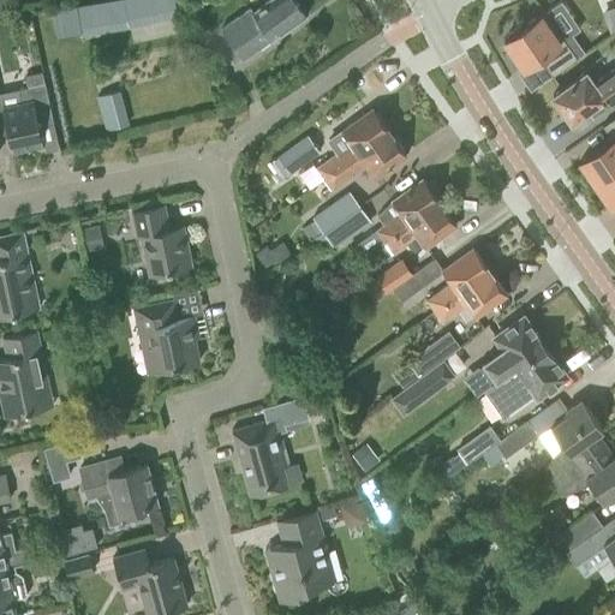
[(178,0),(94,0),(57,5),(60,39),(181,24),(178,0)]
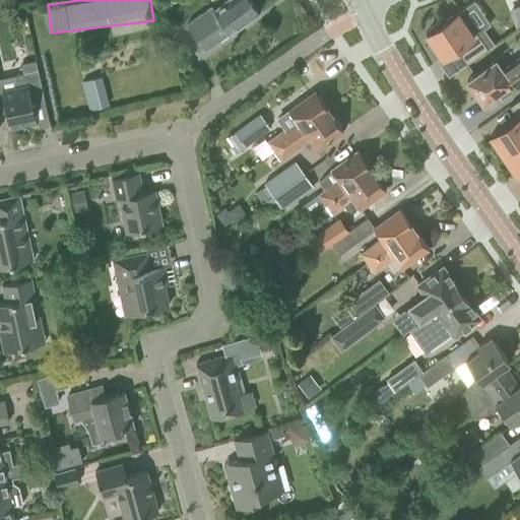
[(249,0),(226,0),(225,1),(214,9),(211,6),(186,23),(204,50),(258,12),(249,0)]
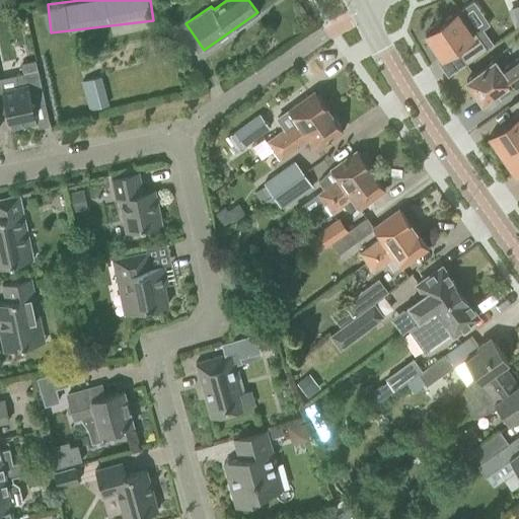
[(477,35),(459,10),(440,23),(438,21),(428,27),(430,30),(425,33),(427,36),(425,38),(432,48),(434,47),(442,57),(455,48),(465,63),(465,64),(487,50),(477,35)]
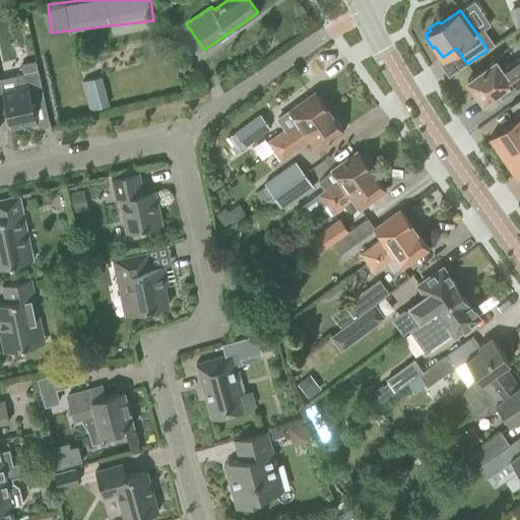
[(495,60),(467,80),(482,102),(497,91),(501,98),(519,83),(519,56),(511,62),(502,69),(495,60)]
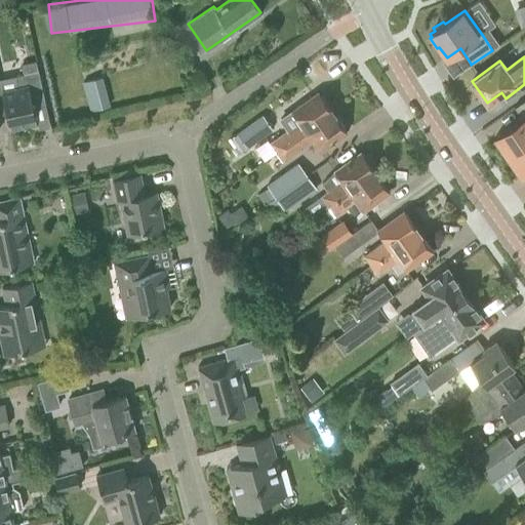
[(2,90),(1,90),(5,110),(6,114),(9,129),(36,123),(33,108),(32,104),(43,102),(44,101),(41,85),(38,71),(36,61),(22,64),(24,74),(15,76),(16,87),(2,90)]
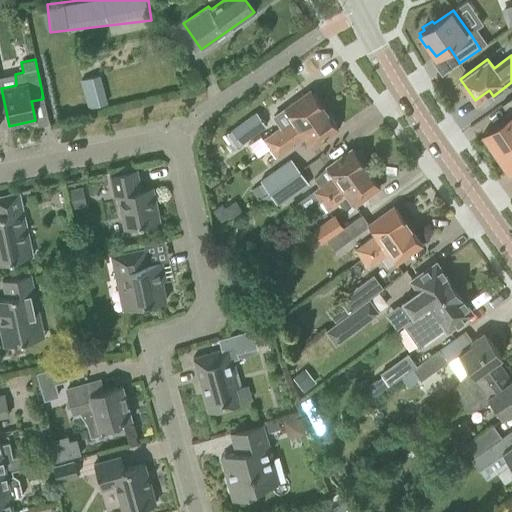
[(106,103),(101,84),(98,75),(81,80),(89,108),(106,103)]
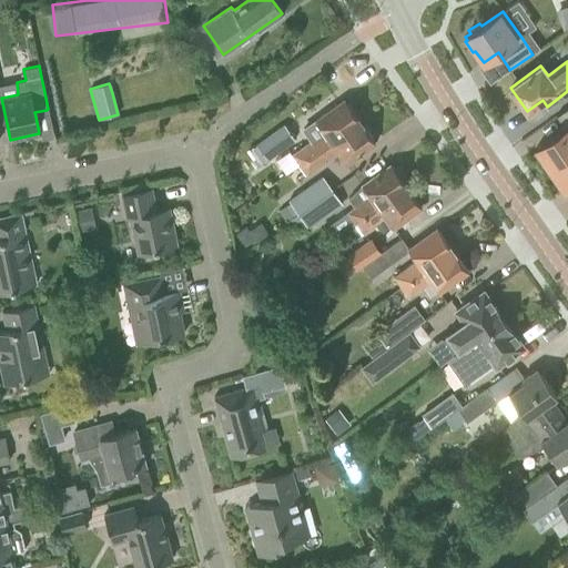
[(287,150),(274,160),(285,174),(298,164),(359,121),(344,100),(315,121),(303,130),(311,141),(291,154),(287,150)]
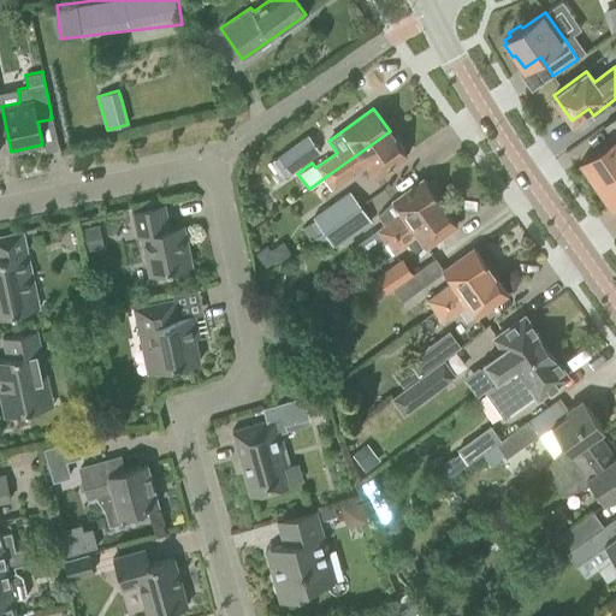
[(615,116),(603,125),(612,138),(581,160),(588,171),(586,173),(593,184),(615,169),(615,116)]
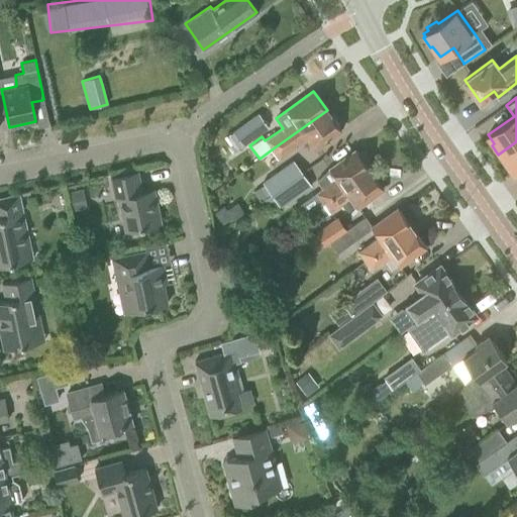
[(341,129),(327,110),(272,149),(279,160),(308,139),(314,148),(341,129)]
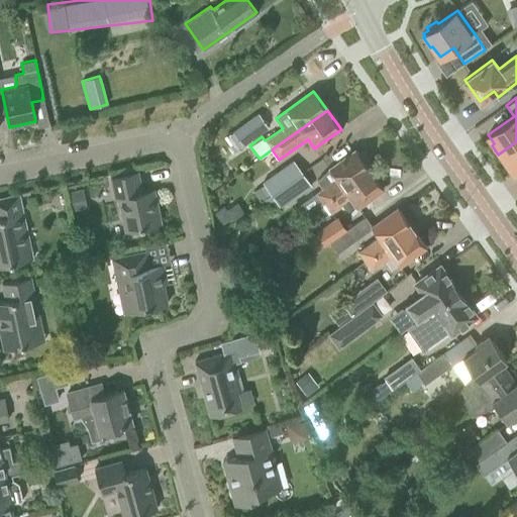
[(259,113),(233,131),(225,137),(234,150),(268,127),(259,113)]
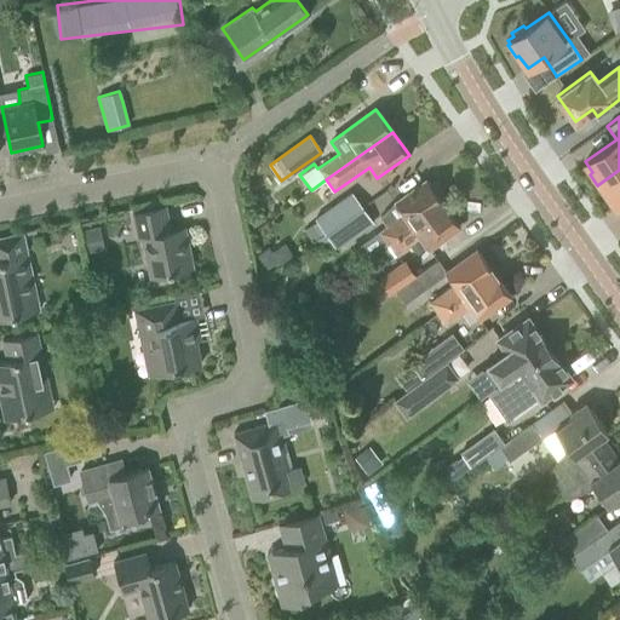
[(619,170),(597,185),(606,197),(608,195),(615,206),(619,202),(619,170)]
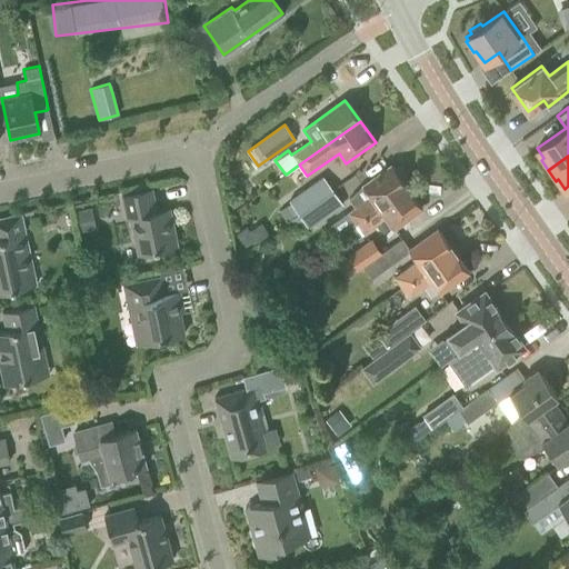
[(356,222),(407,186),(391,165),(362,186),(349,199),(356,207),(348,212),(356,222)]
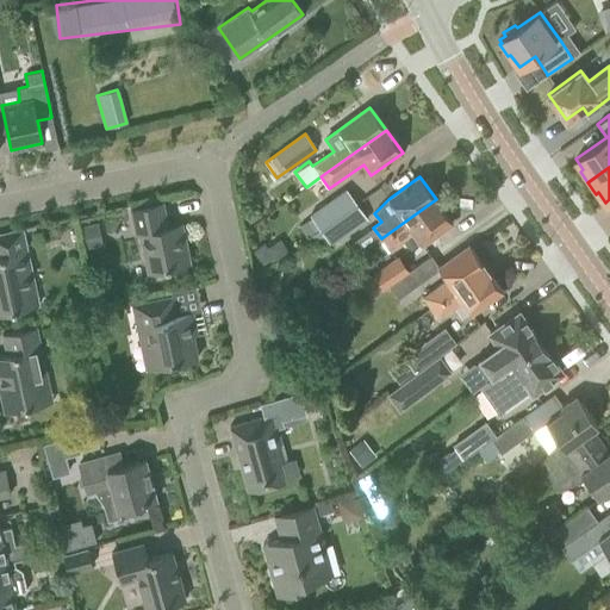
[(321,230),(356,204),(347,188),(310,215),(321,230)]
